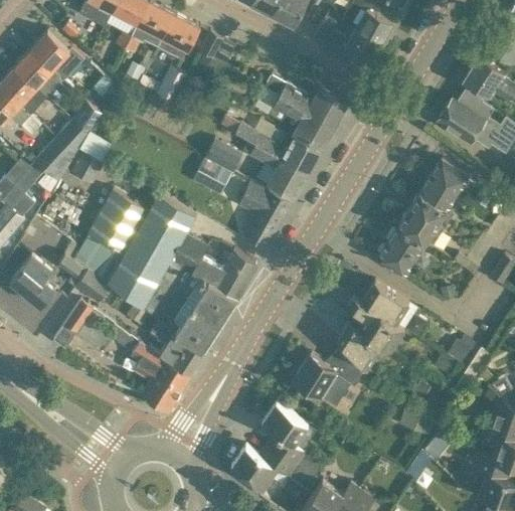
[(106,26),(114,10),(118,0),(86,0),(81,8),(79,12),(106,26)]
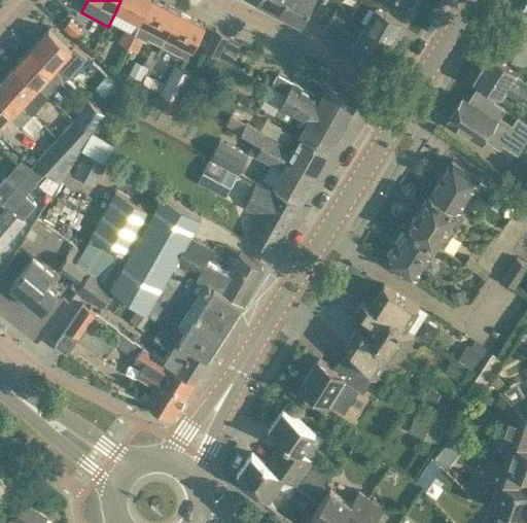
[(153,0),(120,0),(116,10),(142,24),(153,0)]
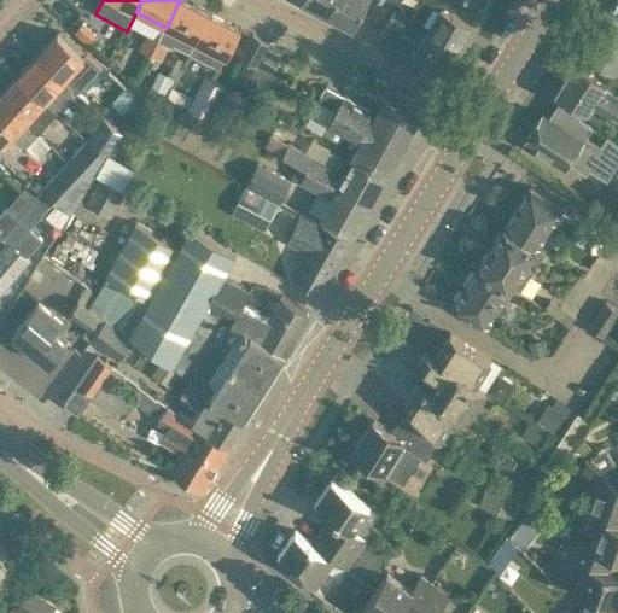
[(190,56),(196,44),(210,15),(182,0),(180,0),(167,28),(180,35),(174,47),(190,56)]
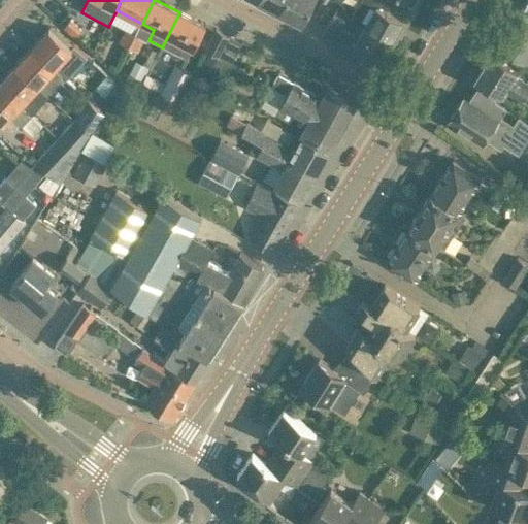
[(281,14),(287,0),(259,0),(258,3),(281,14)]
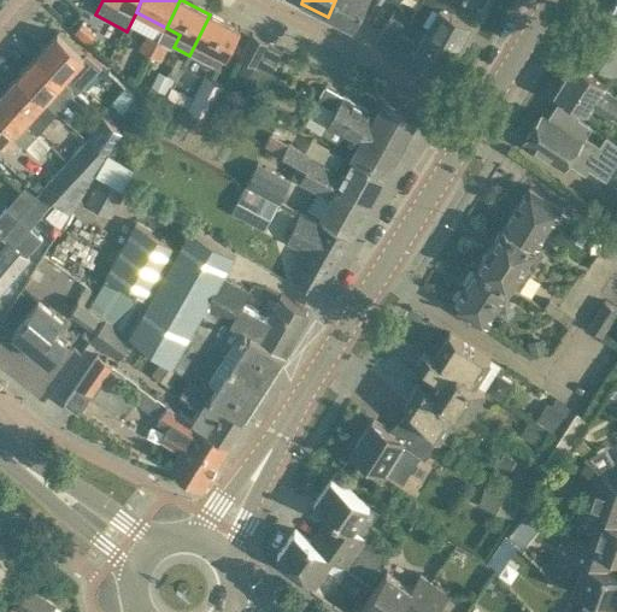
[(353,30),(365,9),(369,0),(335,0),(328,17),(353,30)]
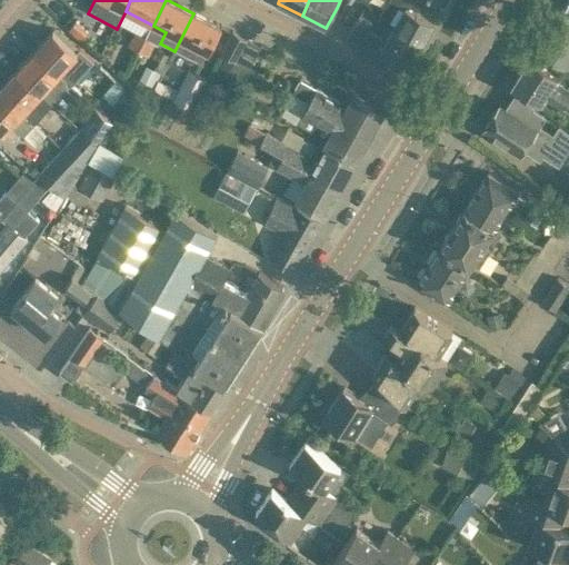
[(419,5),(410,0),(390,0),(389,2),(405,12),(392,31),(421,48),(435,23),(415,12),(419,5)]
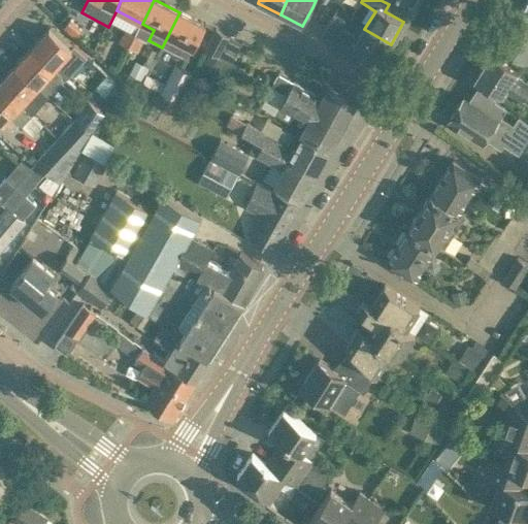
[(188,60),(193,50),(194,51),(206,26),(179,12),(167,37),(162,47),(188,60)]
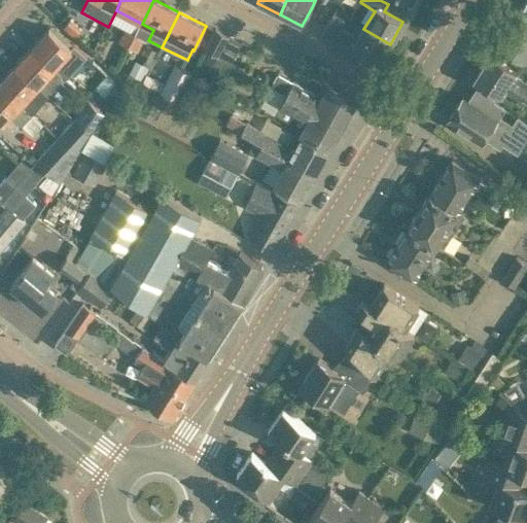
[(332,16),(322,36),(352,51),(353,50),(378,65),(390,44),(363,29),(357,40),(340,29),(344,23),(332,16)]
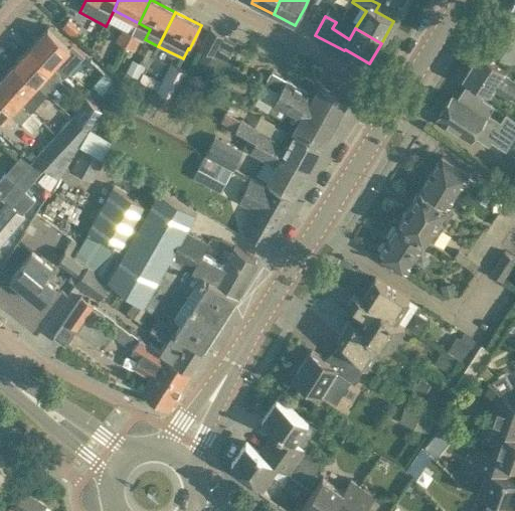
[(486,45),(503,56),(514,63),(514,25),(503,18),(500,23),(497,24),(494,27),(495,31),(486,45)]
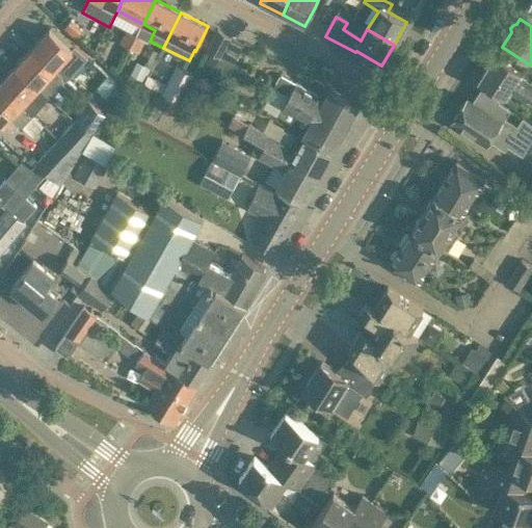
[(63,30),(75,41),(82,32),(72,22),(63,30)]
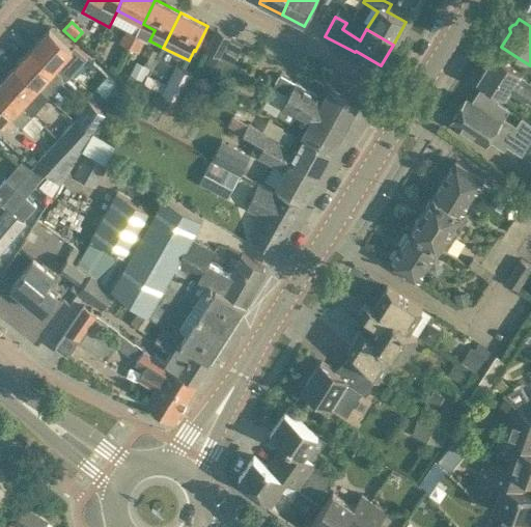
[(66,80),(67,82),(88,60),(75,48),(72,51),(50,30),(33,49),(66,80)]
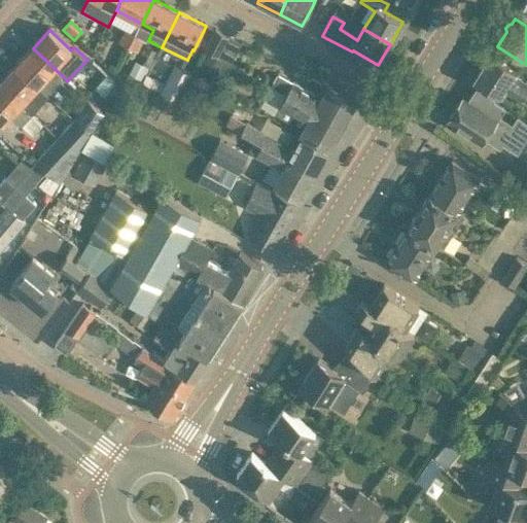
[(230,39),(215,31),(204,51),(210,55),(219,59),(230,39)]
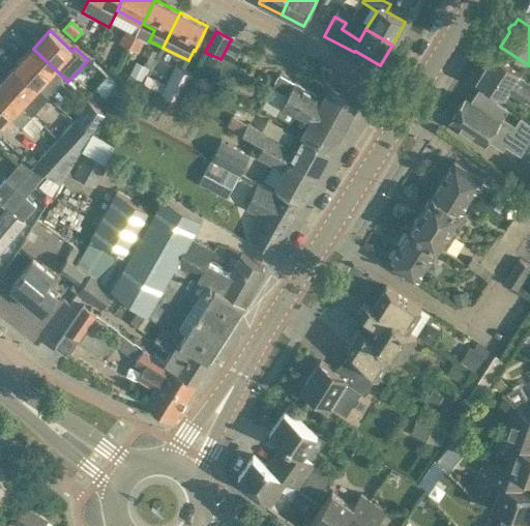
[(129,50),(136,37),(125,32),(119,45),(129,50)]
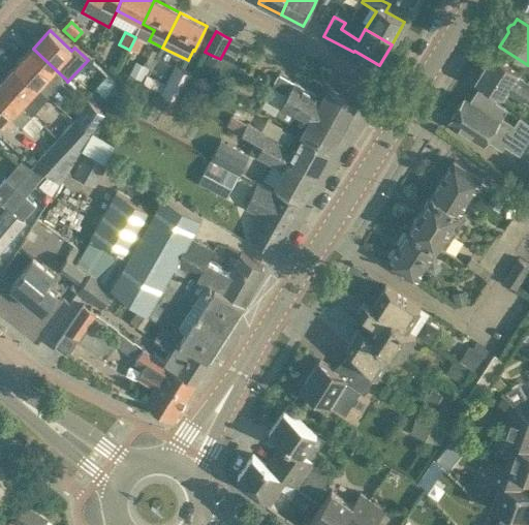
[(135,37),(129,50),(138,55),(145,41),(135,37)]
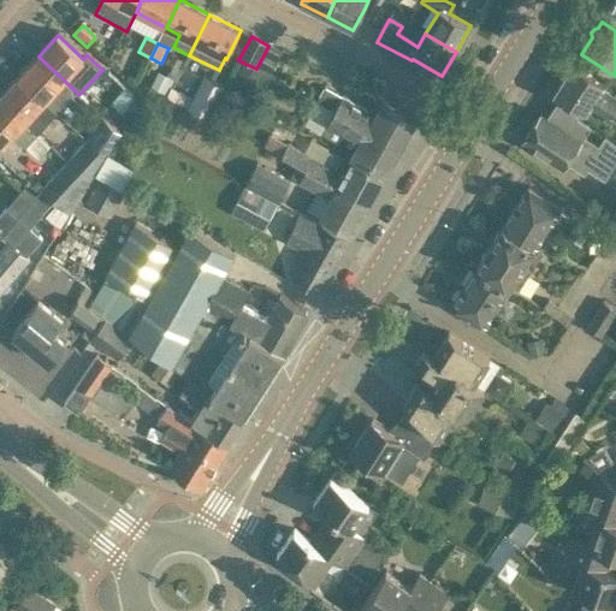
[(18,78),(45,102),(58,114),(77,93),(39,57),(18,78)]
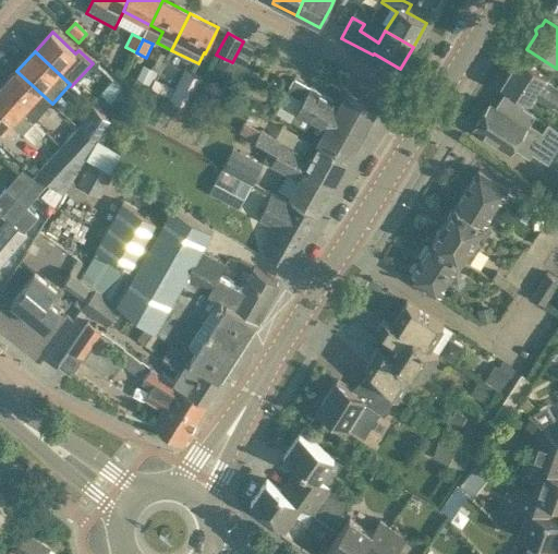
[(232,62),(222,58),(214,74),(230,83),(239,67),(232,62)]
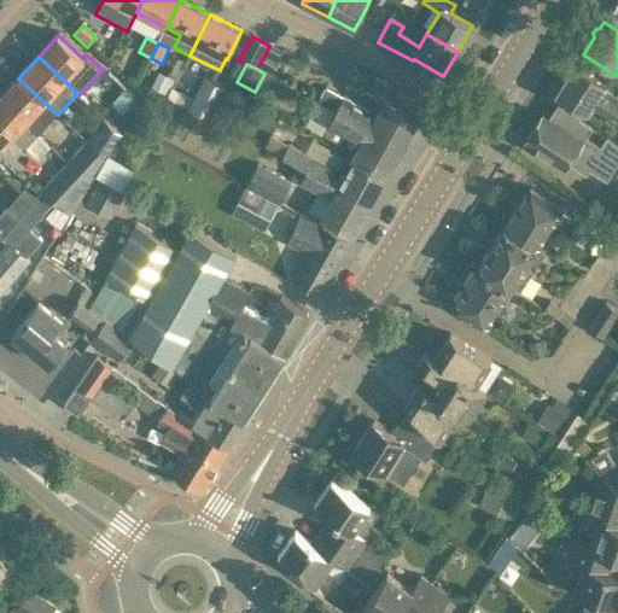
[(593,109),(617,124),(617,100),(605,92),(608,86),(576,65),(557,95),(577,109),(588,116),(593,109)]
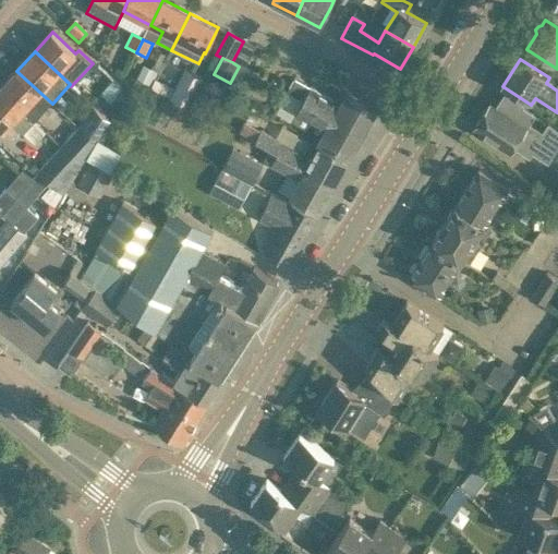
[(144,67),(136,81),(150,87),(153,83),(157,73),(152,71),(144,67)]
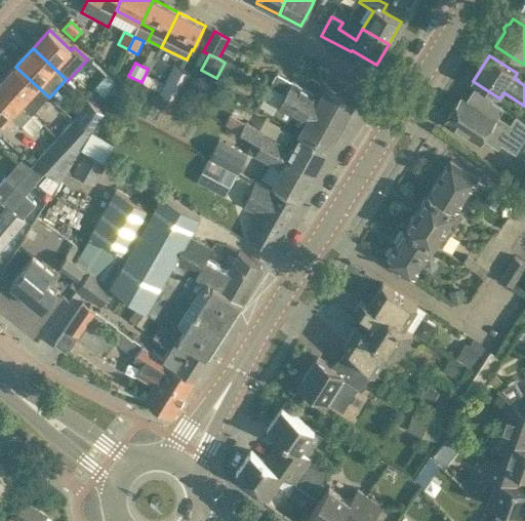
[(160,92),(163,94),(177,102),(192,75),(174,66),(160,92)]
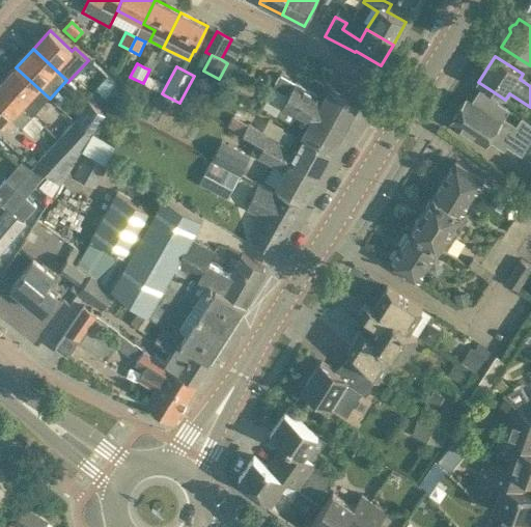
[(16,67),(0,84),(0,85),(32,117),(49,100),(37,89),(38,88),(16,67)]
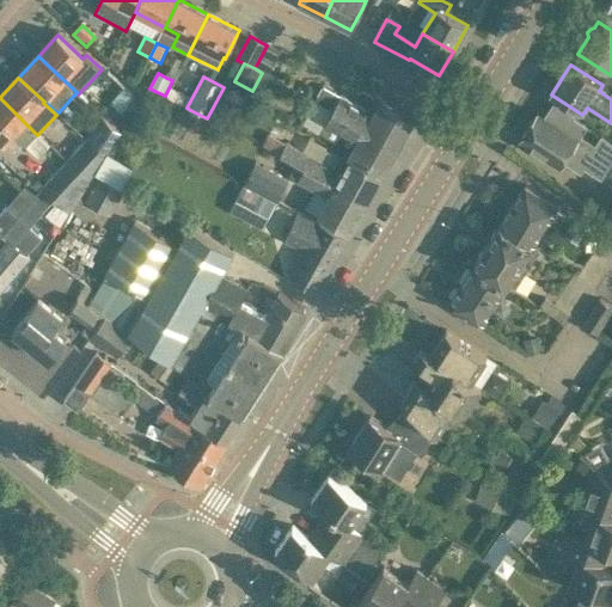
[(324,89),(316,103),(334,111),(332,112),(398,149),(414,121),(380,102),(373,116),(324,89)]
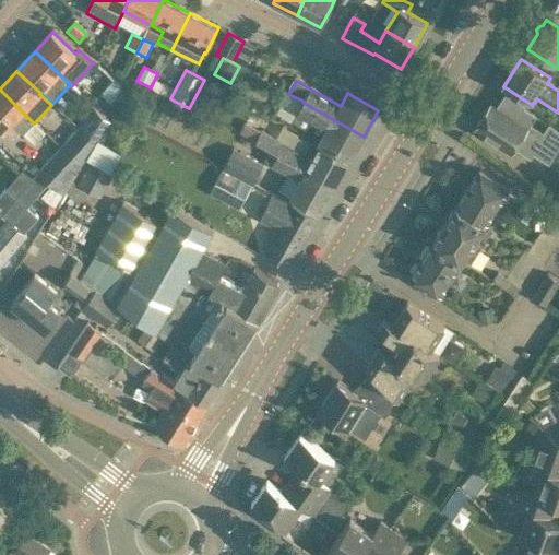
[(69,85),(62,93),(74,105),(82,97),(69,85)]
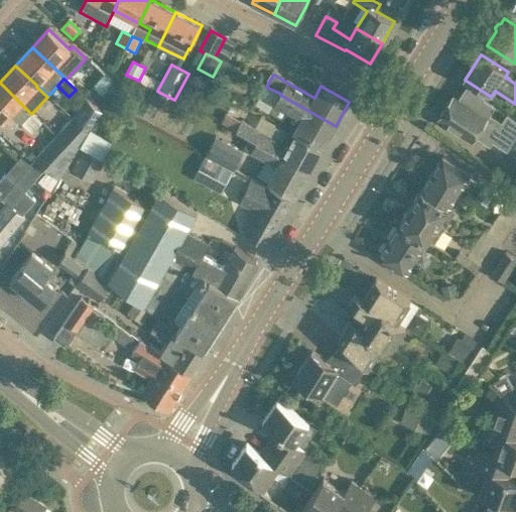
[(0,118),(3,122),(10,115),(21,125),(31,114),(0,83),(0,118)]
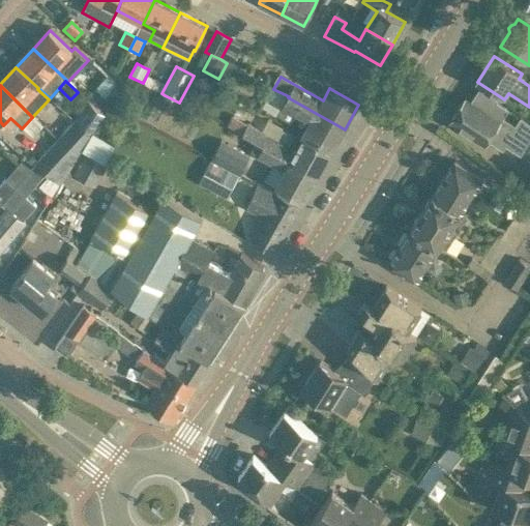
[(97,110),(106,99),(95,90),(87,100),(88,101),(97,110)]
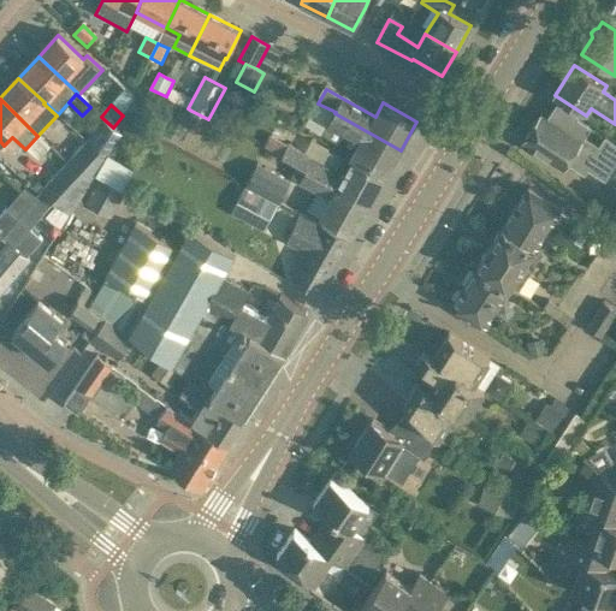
[(563,170),(566,165),(584,177),(588,171),(605,182),(615,165),(615,147),(604,138),(598,148),(585,140),(591,130),(579,122),(579,120),(558,107),(550,120),(542,116),(523,143),(544,156),(563,170)]
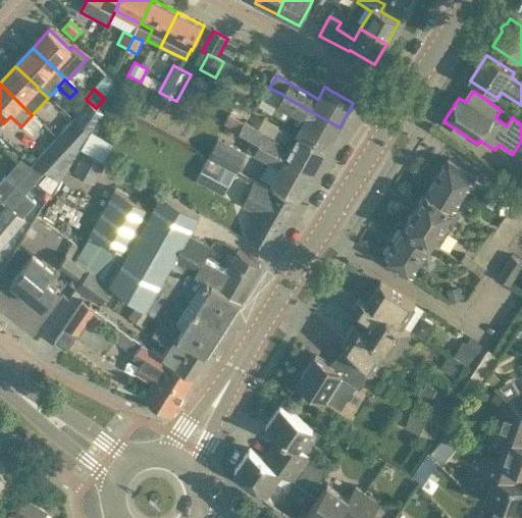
[(283,96),(277,108),(276,107),(272,115),(302,132),(300,136),(326,151),(340,127),(283,96)]
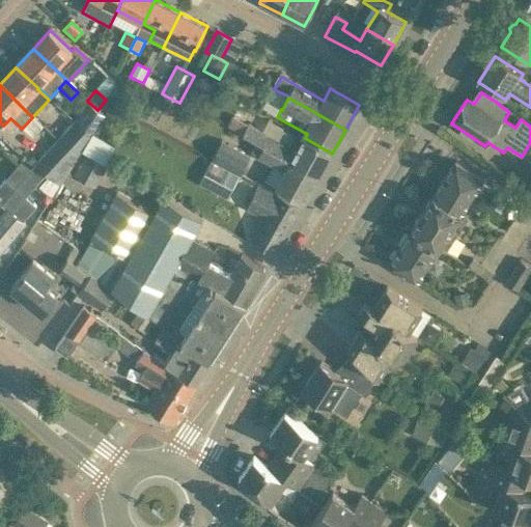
[(105,116),(98,110),(88,102),(75,123),(90,138),(105,116)]
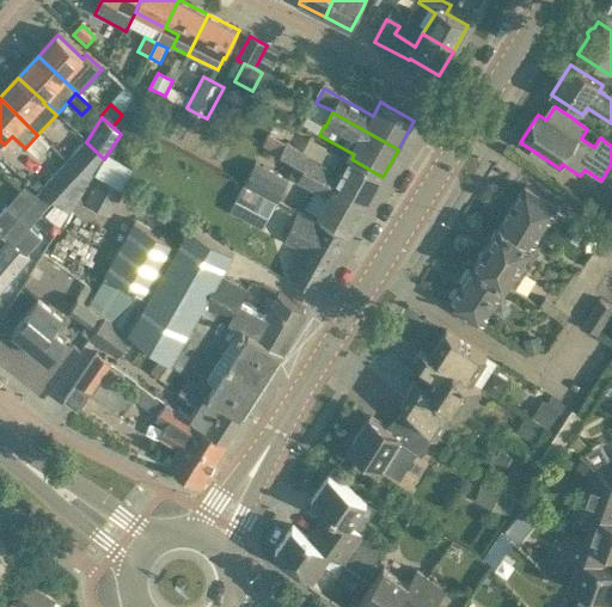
[(85,141),(67,161),(90,183),(95,176),(93,175),(104,159),(86,142),(85,141)]
